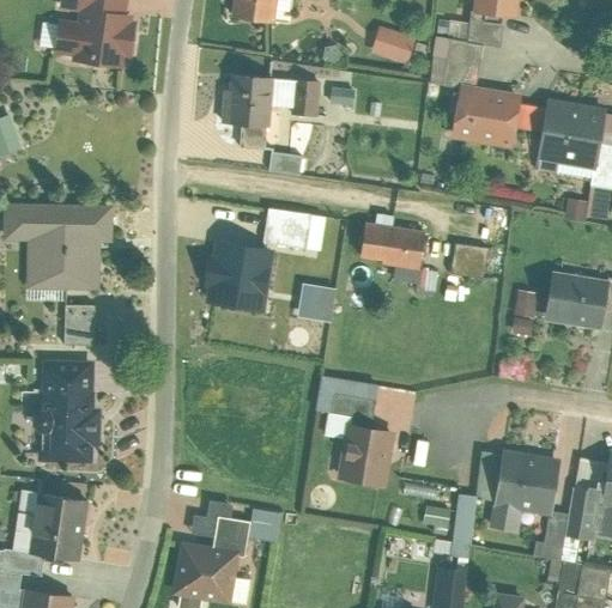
[(66,0),(65,12),(82,14),(79,25),(62,23),(58,55),(74,58),(74,61),(128,70),(137,16),(128,14),(131,0),(66,0)]
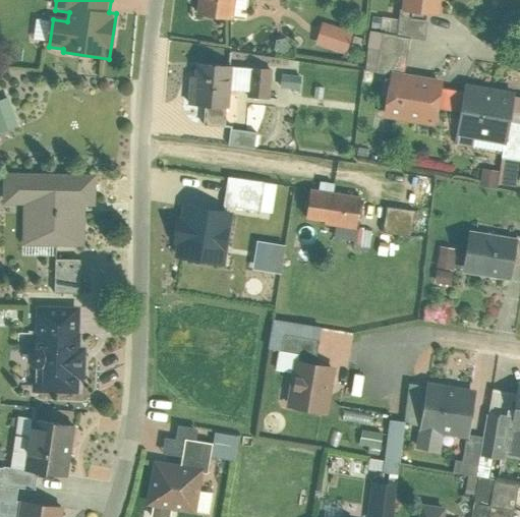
[(197,0),(195,15),(232,20),(235,0),(197,0)]
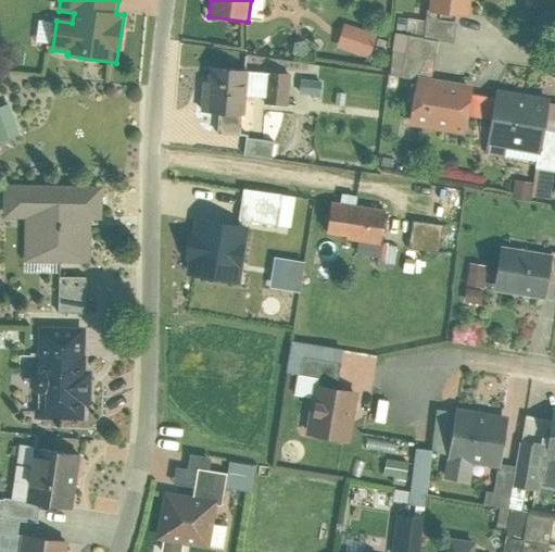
[(429,0),(428,12),(467,16),(469,0),(429,0)]
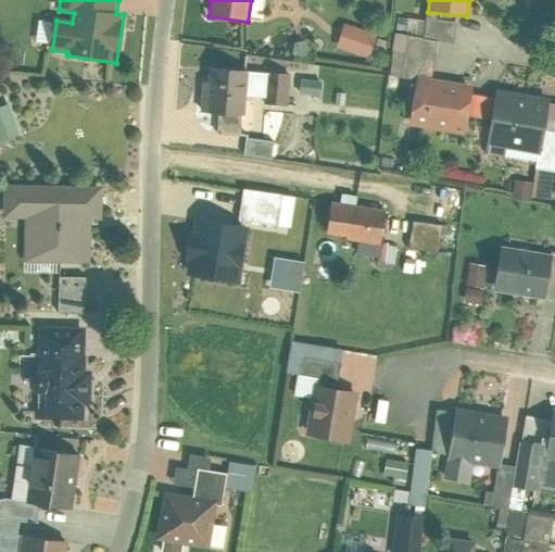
[(375,34),(343,24),(337,47),(367,57),(375,34)]
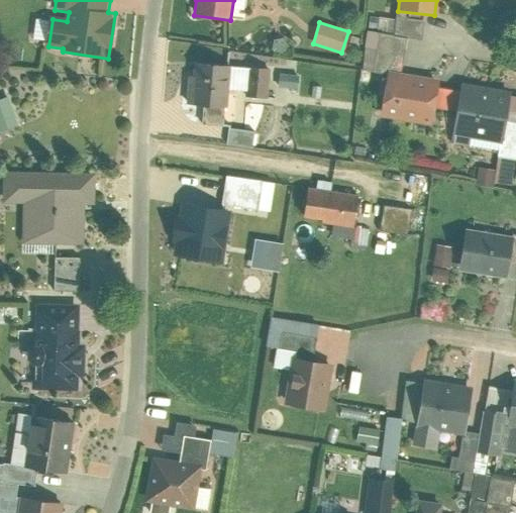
[(402,71),(407,38),(368,31),(362,71),(384,74),(385,69),(402,71)]
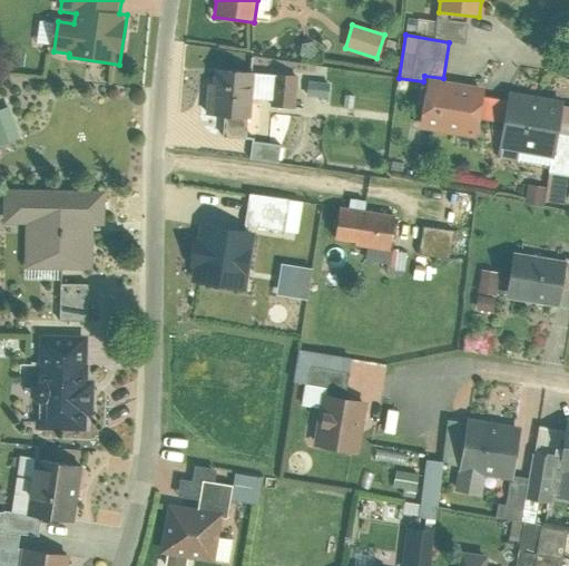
[(209,116),(224,117),(223,136),(246,138),(249,99),(252,72),(213,70),(209,116)]
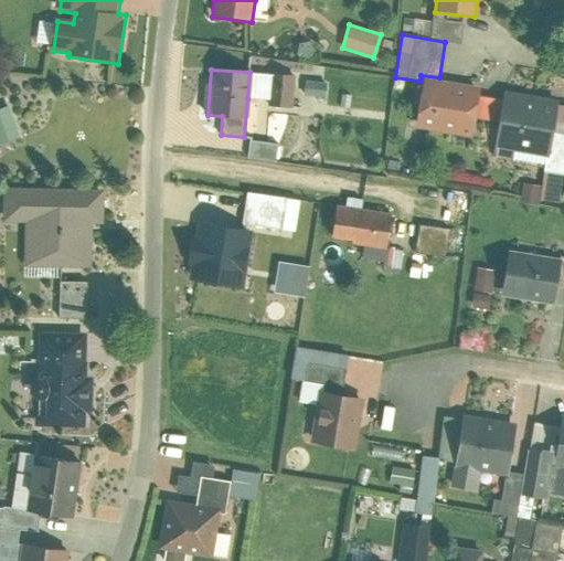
[(272,74),(249,72),(247,98),(269,101),(272,74)]
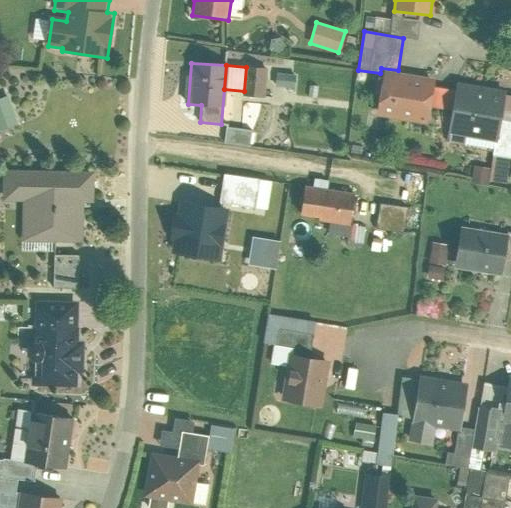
[(267,68),(246,67),(244,97),(265,98),(267,68)]
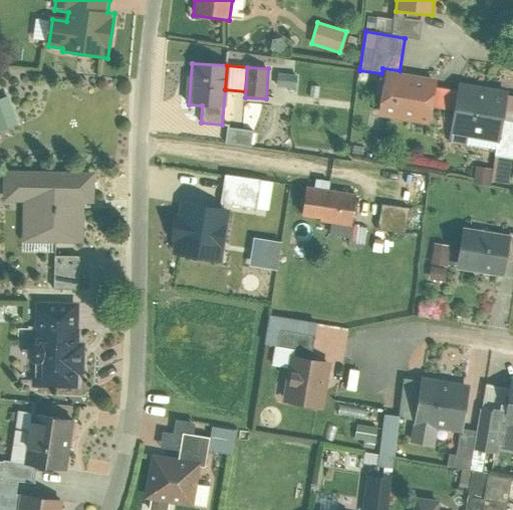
[(435,79),(385,71),(377,115),(428,123),(431,106),(434,86),(435,79)]
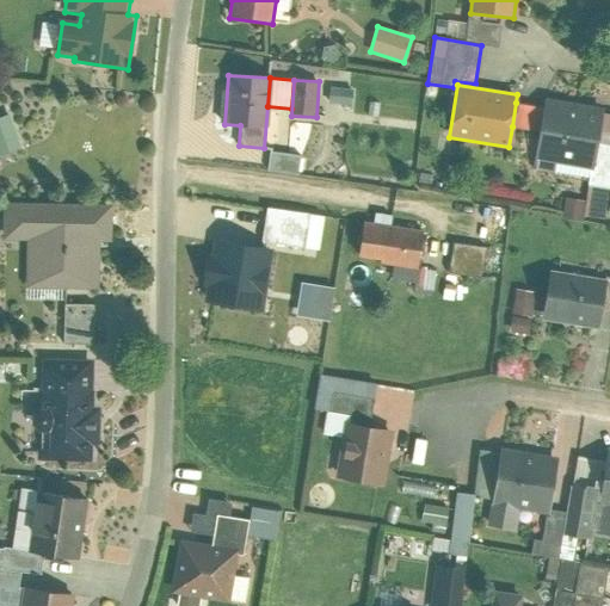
[(603,110),(541,99),(540,107),(536,130),(531,156),(592,167),(597,142),(602,113),(603,110)]
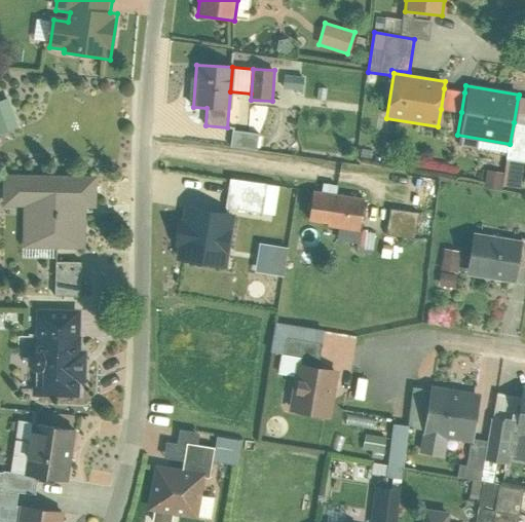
[(464,92),(444,88),(441,109),(461,112),(464,92)]
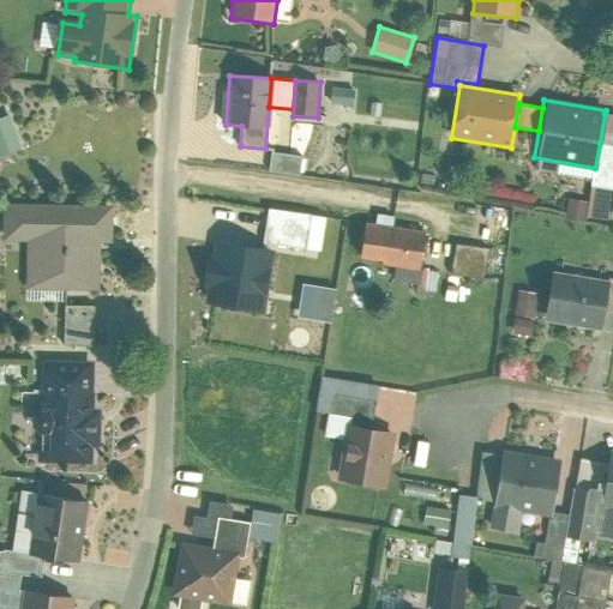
[(0,154),(23,148),(12,114),(0,118),(0,154)]
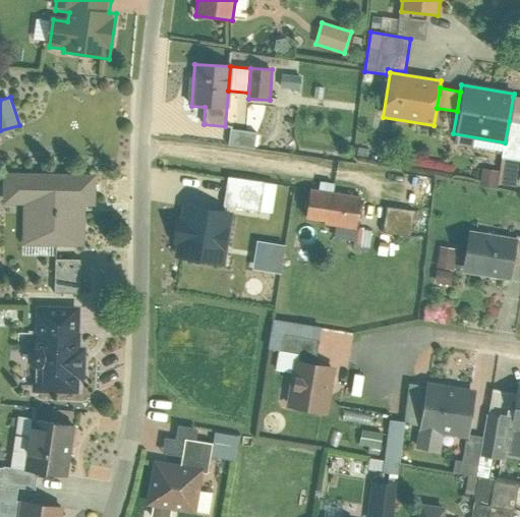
[(519,97),(513,97),(509,121),(519,123),(519,97)]
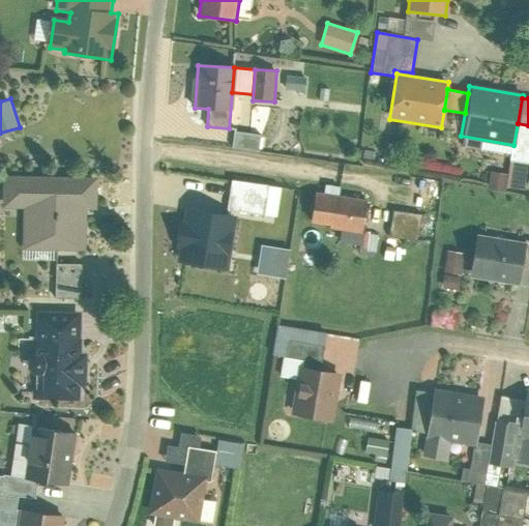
[(261,134),(233,130),(232,147),(259,150),(261,134)]
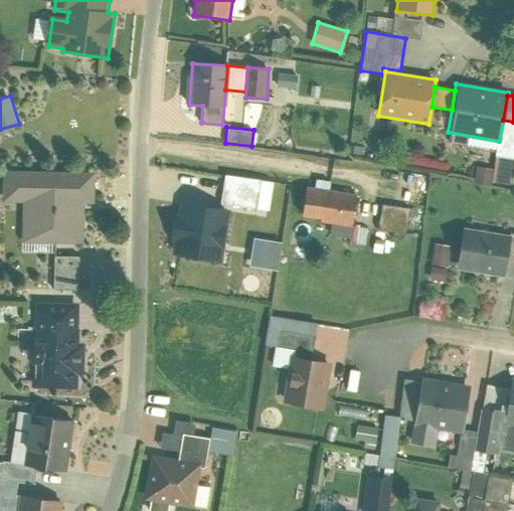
[(475,183),(490,186),(493,169),(478,166),(475,183)]
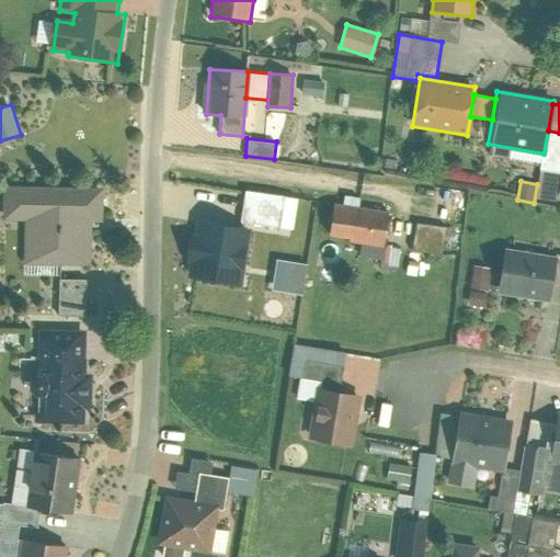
[(447,219),(448,185),(435,185),(435,218),(447,219)]
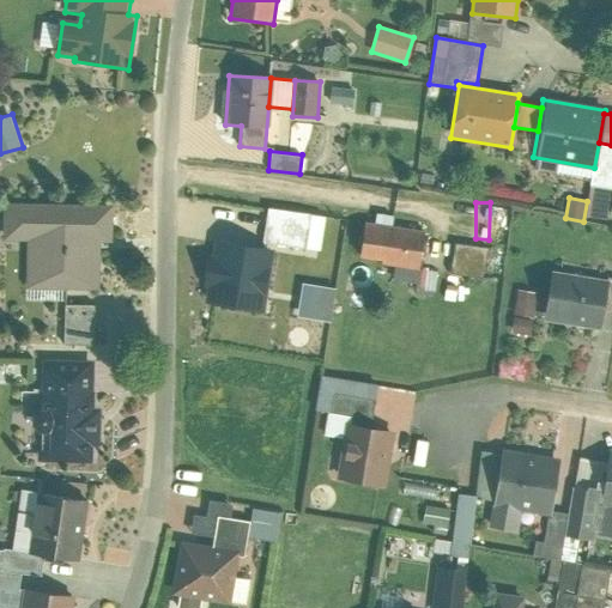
[(115,204),(7,204),(6,241),(30,241),(30,286),(102,287),(102,242),(114,242),(115,204)]
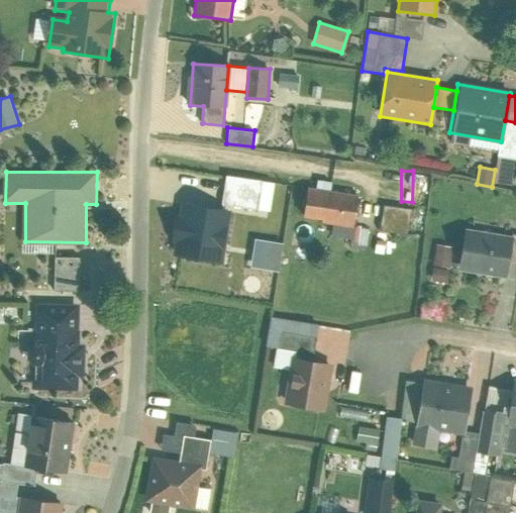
[(263,182),(225,176),(221,205),(258,211),(263,182)]
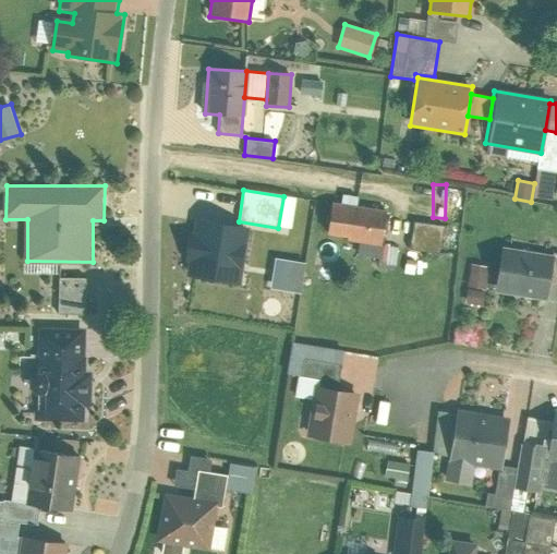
[(386,212),(333,203),(327,237),(380,245),(386,212)]
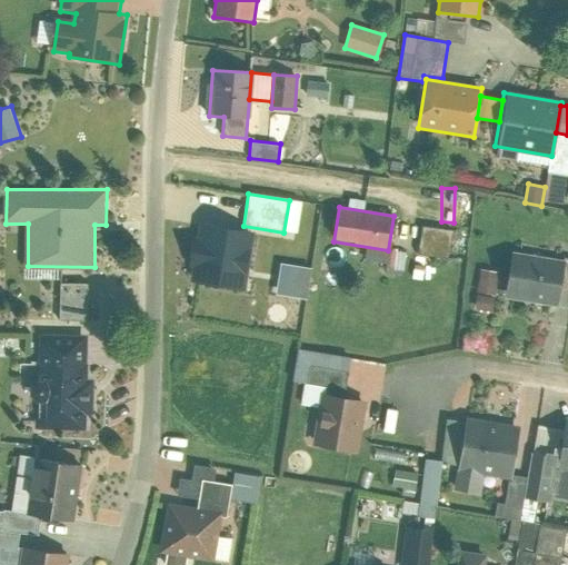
[(190,281),(243,290),(252,234),(199,225),(190,281)]
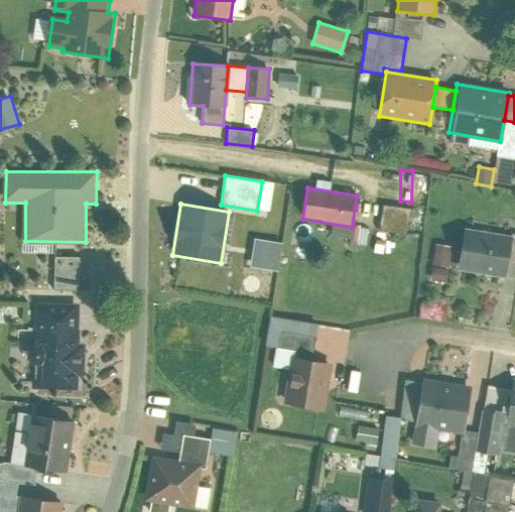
[(408,209),(383,205),(380,229),(405,233),(408,209)]
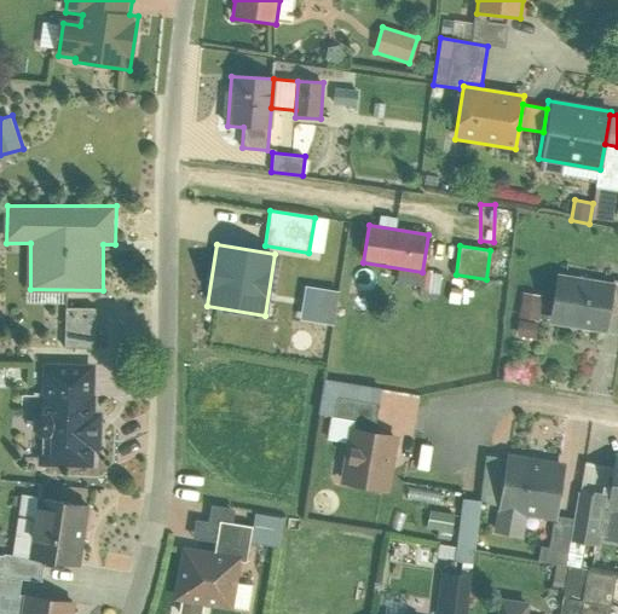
[(555,283),(547,324),(605,335),(612,293),(555,283)]
